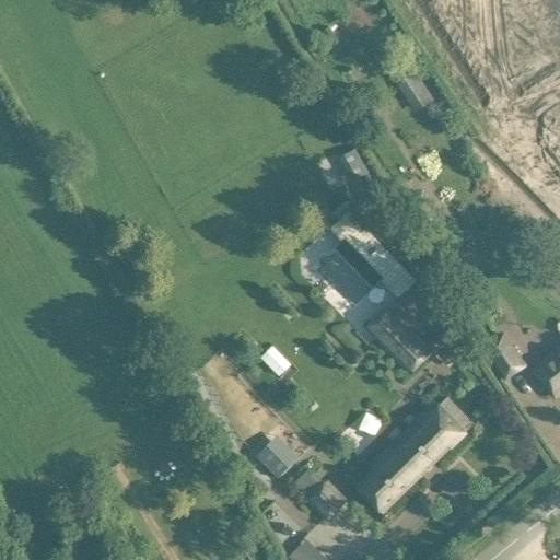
[(334,33),(326,38),(331,46),(338,42),(334,33)]
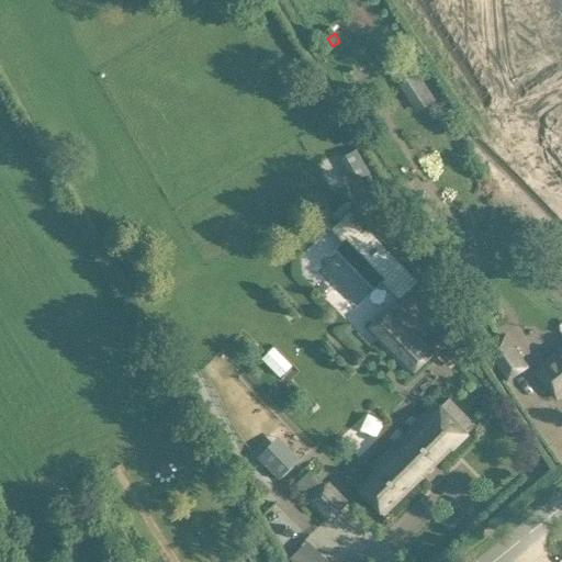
[(398,85),(418,111),(436,98),(416,71),(398,85)]
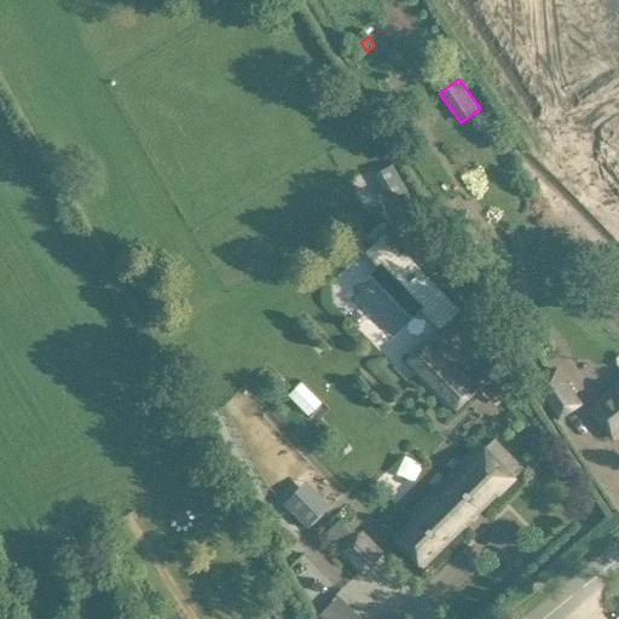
[(441,325),(461,307),(389,233),(371,250),(441,325)]
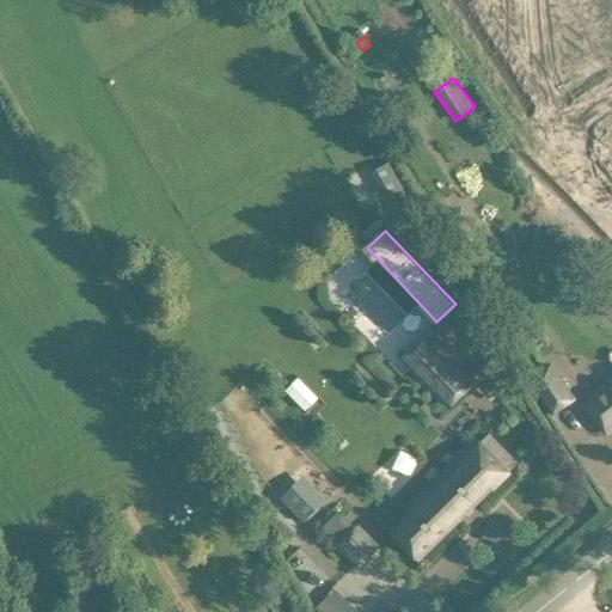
[(401,356),(402,357),(399,360),(447,409),(450,407),(451,408),(472,387),(470,385),(472,383),(454,365),(464,355),(447,337),(444,341),(434,330),(427,336),(426,335),(423,337),(422,335),(401,356)]
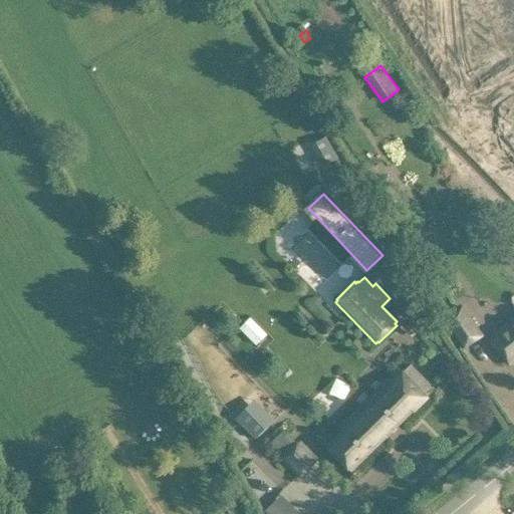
[(460,342),(465,348),(483,335),(478,329),(477,329),(465,311),(448,323),(461,341),(460,342)]
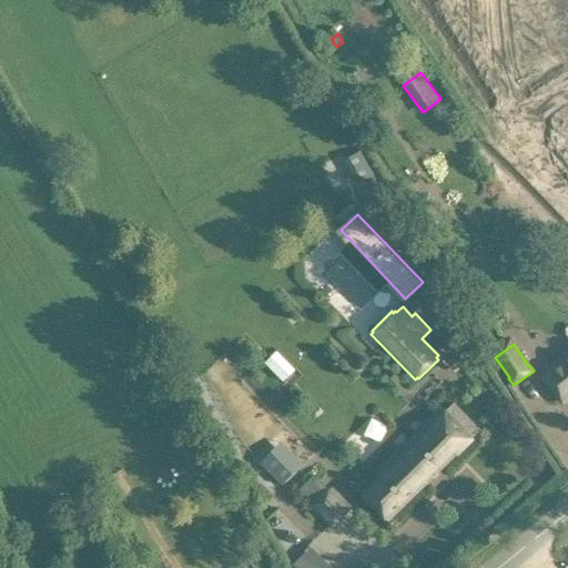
[(275,351),(264,363),(282,381),(294,369),(275,351)]
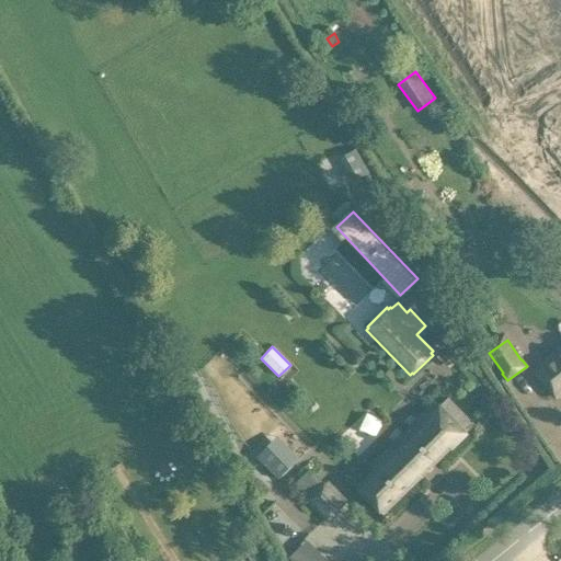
[(560,348),(536,371),(542,380),(556,398),(560,393),(560,348)]
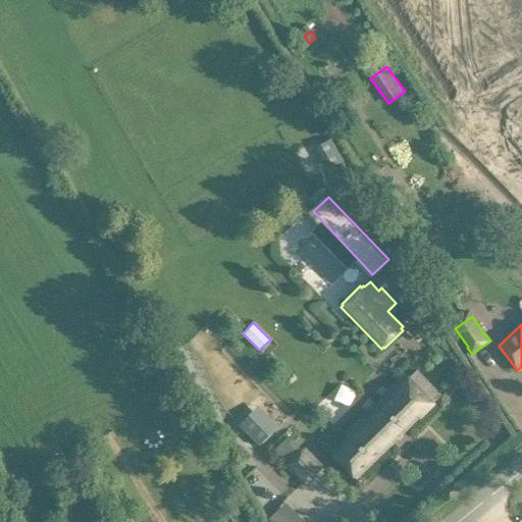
[(366,414),(367,416),(343,441),(329,455),(355,480),(433,404),(405,375),(366,414)]
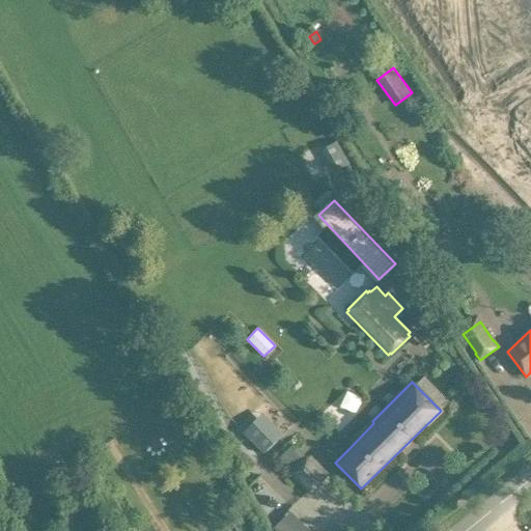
[(292,472),(291,473),(312,493),(328,477),(327,476),(329,473),(311,455),(309,456),(307,455),(306,456),(292,444),(279,458),(292,472)]
